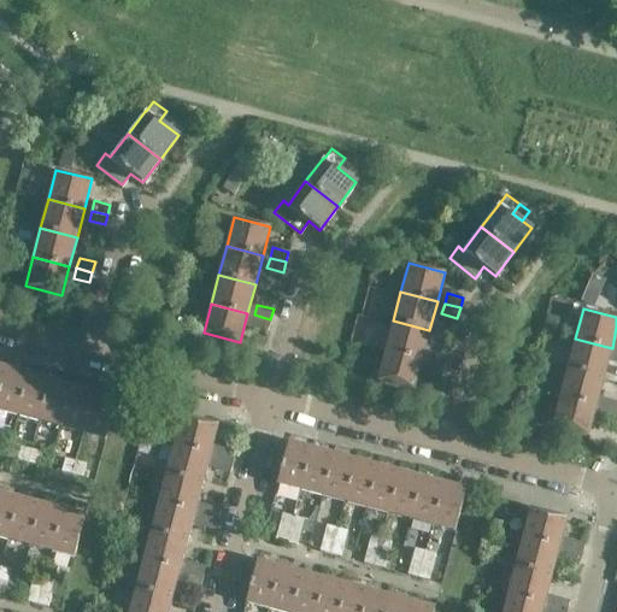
[(268,329),(270,319),(254,315),(252,325),(268,329)]
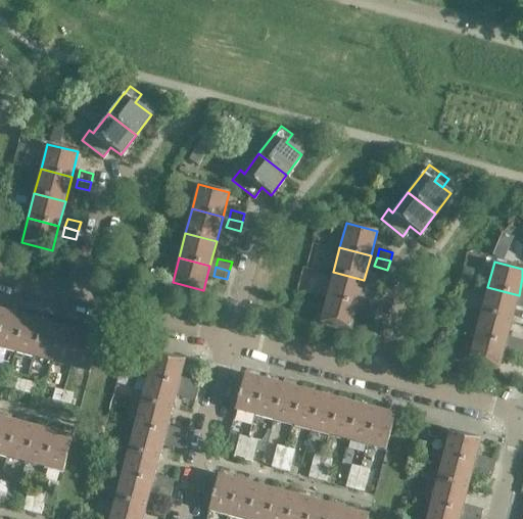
[(462,268),(459,280),(471,283),(474,275),(472,271),(462,268)]
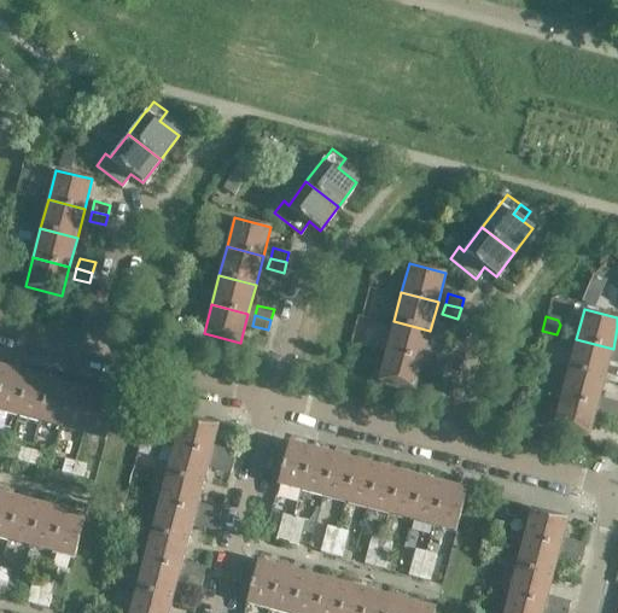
[(423,360),(430,331),(394,321),(386,350),(423,360)]
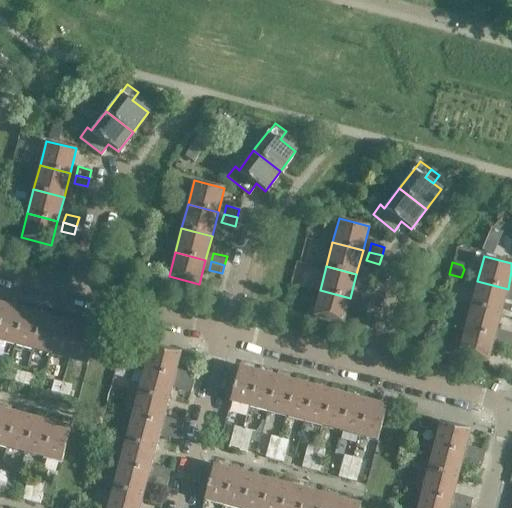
[(501,312),(508,289),(477,281),(471,304),(501,312)]
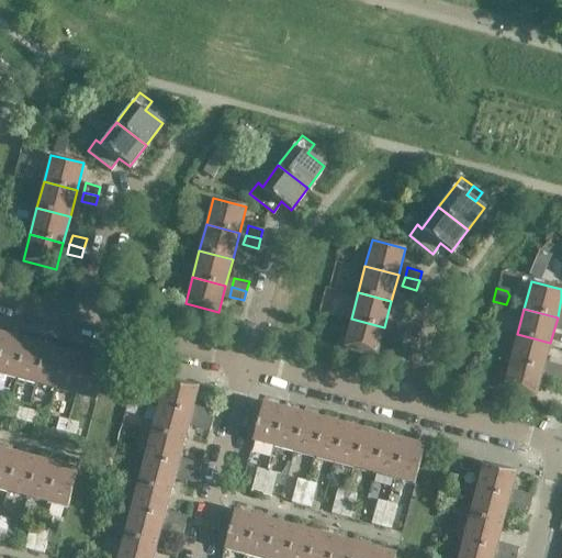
[(378,354),(384,327),(351,319),(344,345),(378,354)]
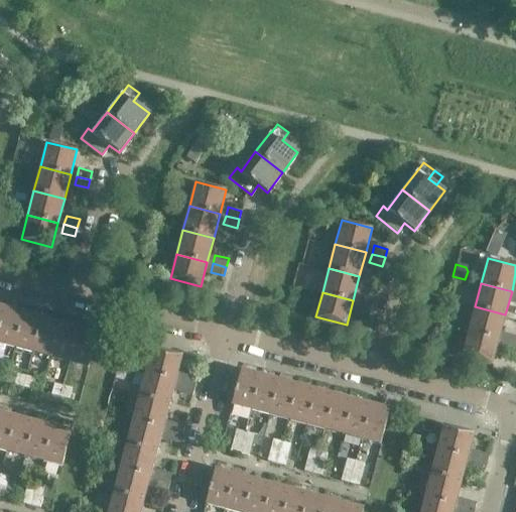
[(372,305),(374,296),(361,293),(359,301),(372,305)]
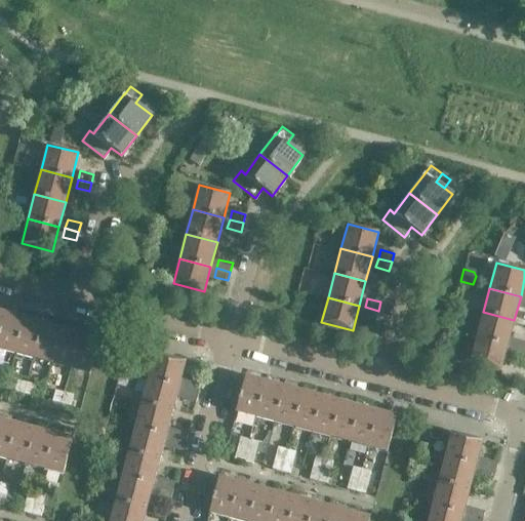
[(376,319),(378,311),(365,307),(363,316),(376,319)]
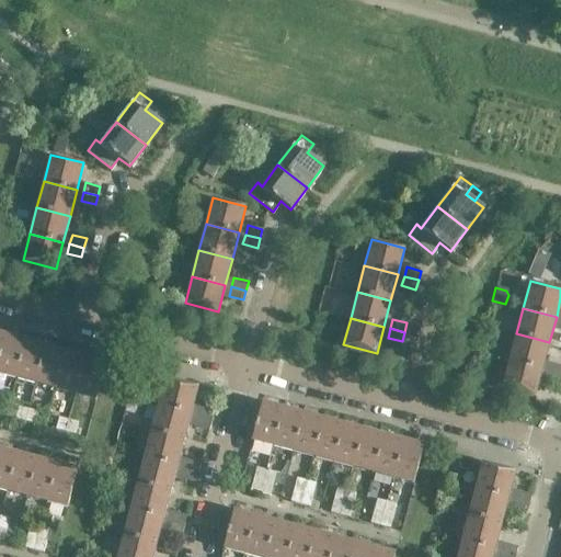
[(542,368),(549,342),(516,333),(510,360),(542,368)]
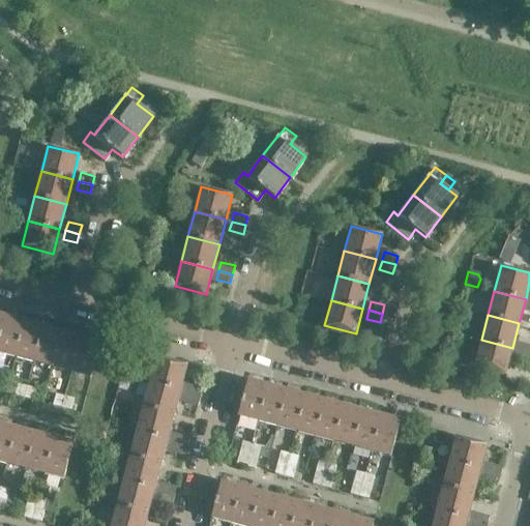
[(0,350),(15,354),(23,321),(4,316),(0,331),(0,350)]
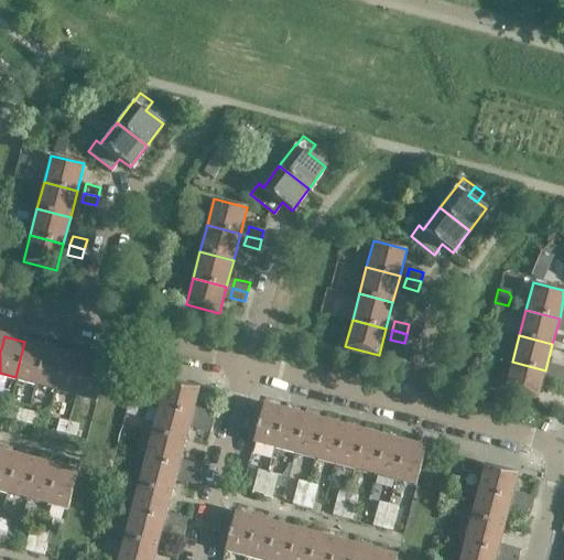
[(35,383),(45,347),(24,342),(15,377),(35,383)]
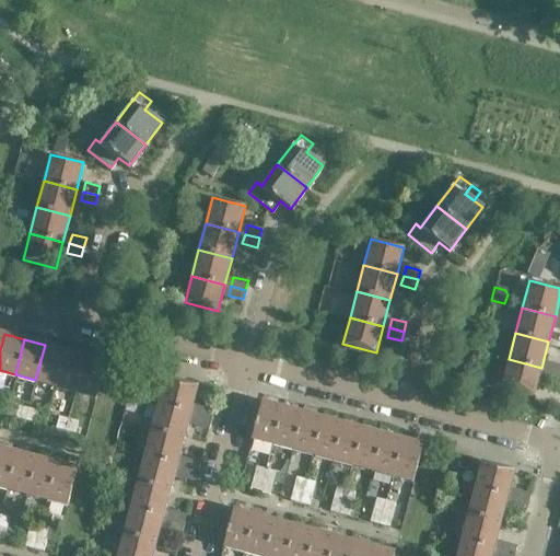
[(56,385),(65,350),(45,345),(35,380),(56,385)]
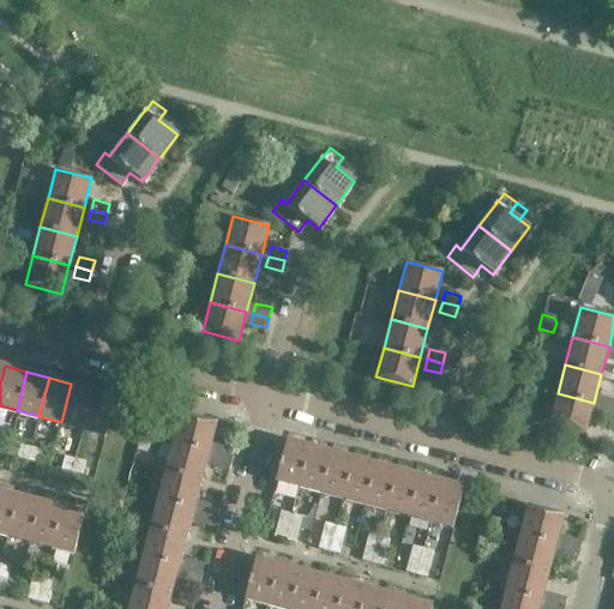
[(83,428),(94,389),(71,384),(61,422),(83,428)]
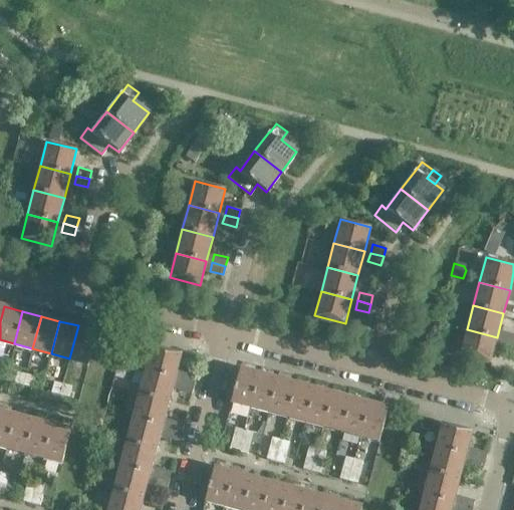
[(88,363),(96,330),(78,325),(69,358),(88,363)]
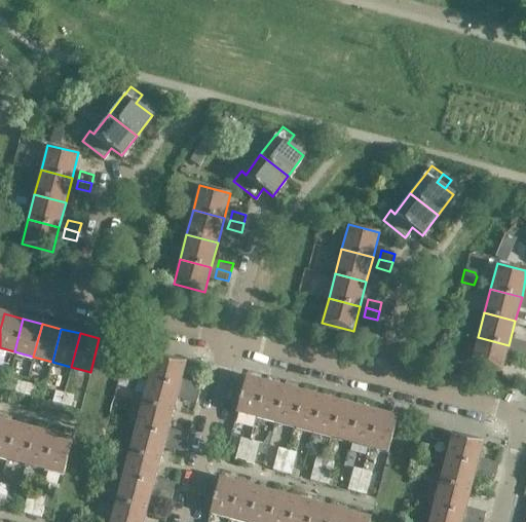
[(501,371),(509,345),(478,337),(471,363),(501,371)]
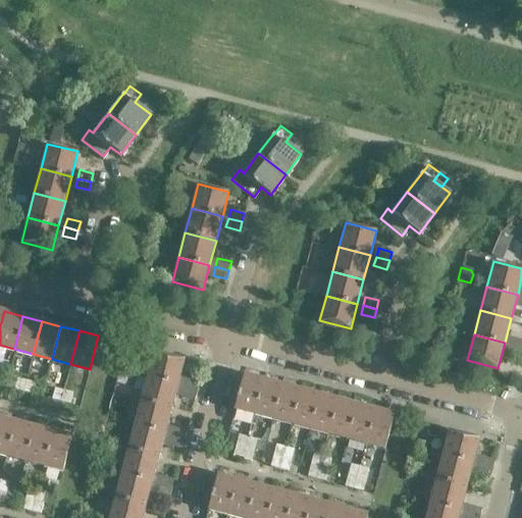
[(521,347),(521,338),(513,335),(511,345),(521,347)]
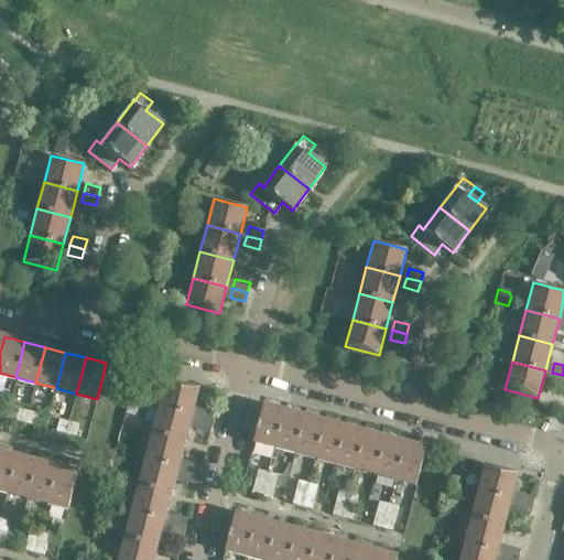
[(563,386),(563,385),(563,375),(552,373),(550,381),(563,386)]
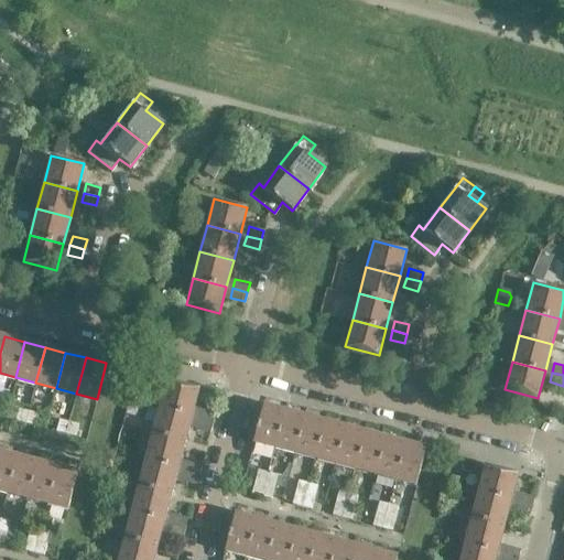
[(193,415),(199,388),(166,379),(159,406),(193,415)]
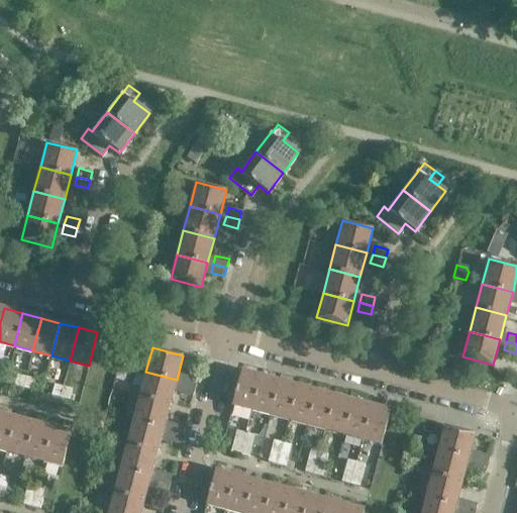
[(251,409),(261,376),(241,371),(237,387),(236,387),(235,392),(232,404),(251,409)]
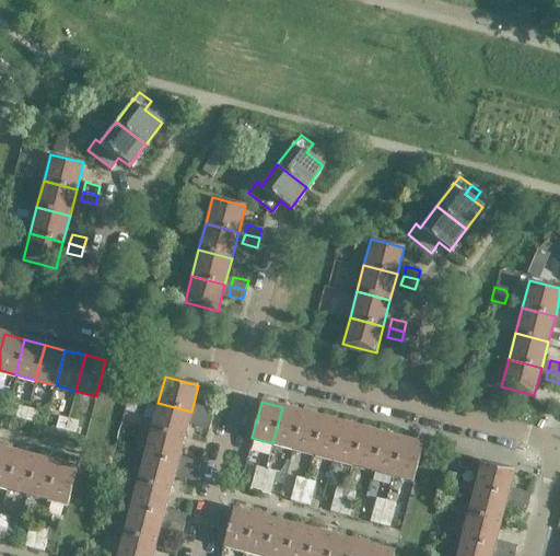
[(25,417),(28,405),(19,403),(15,415),(25,417)]
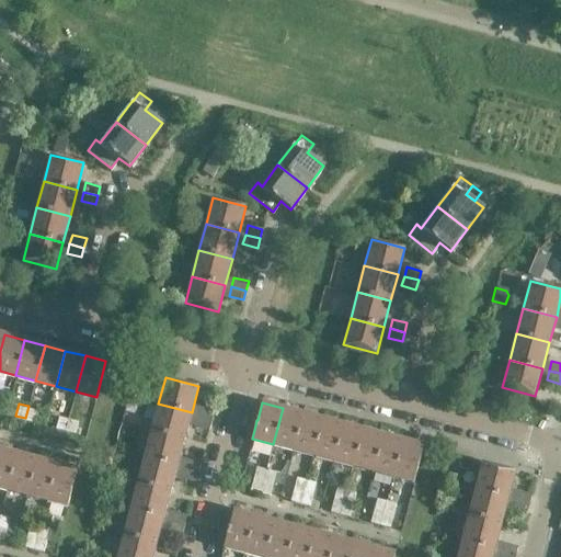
[(184,439),(192,412),(158,404),(151,430),(184,439)]
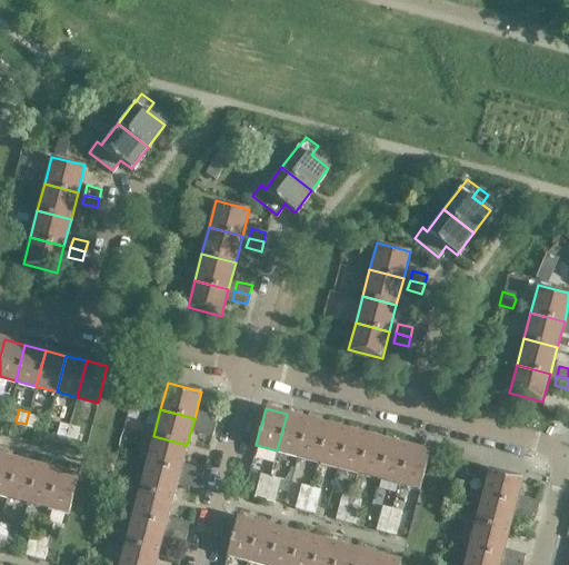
[(216,424),(218,415),(203,410),(201,420),(216,424)]
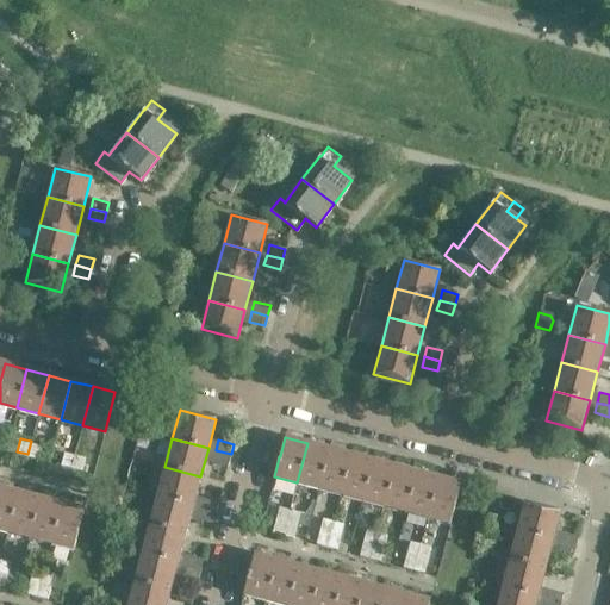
[(38,457),(42,444),(31,441),(27,454),(38,457)]
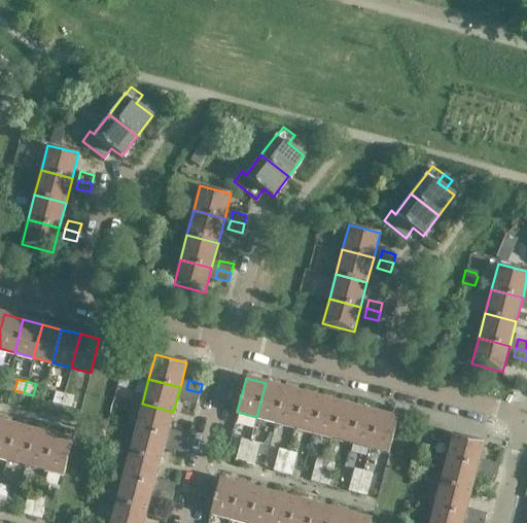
[(275,421),(284,388),(266,383),(256,417),(275,421)]
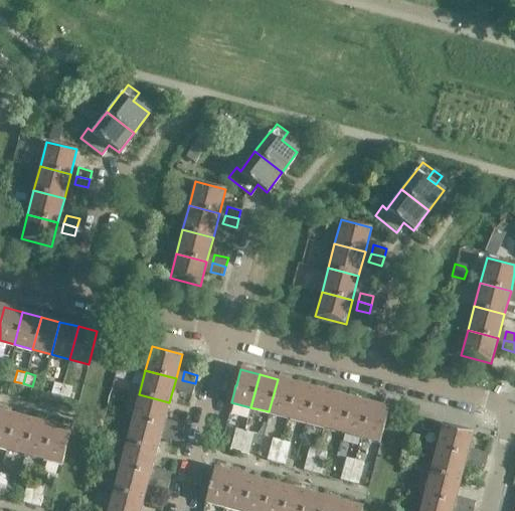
[(288,416),(296,384),(278,379),(269,411),(288,416)]
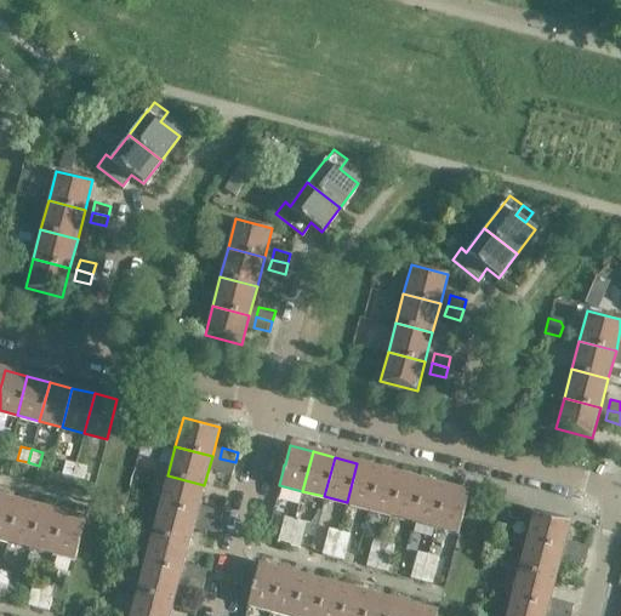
[(73,474),(77,461),(66,458),(62,472),(73,474)]
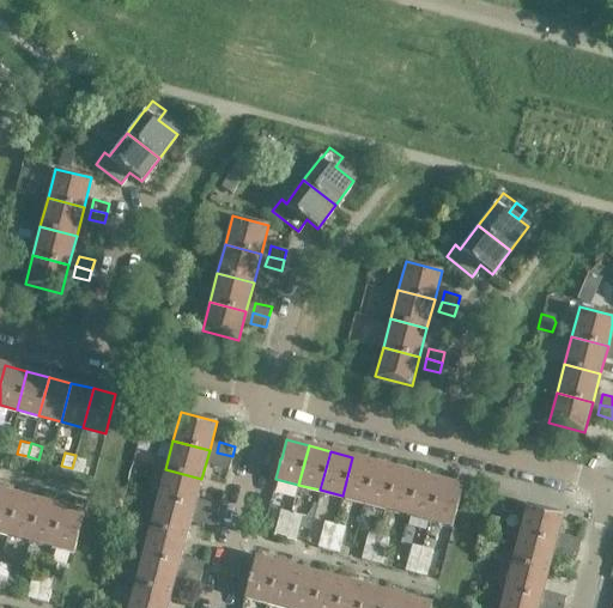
[(229,467),(232,456),(217,453),(213,462),(229,467)]
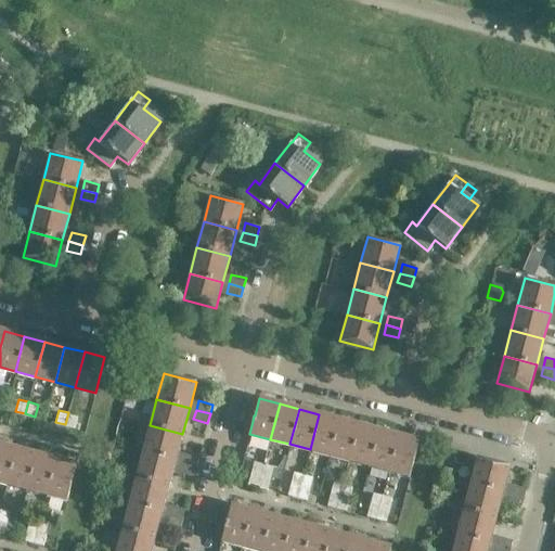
[(75,426),(78,414),(68,412),(65,424),(75,426)]
